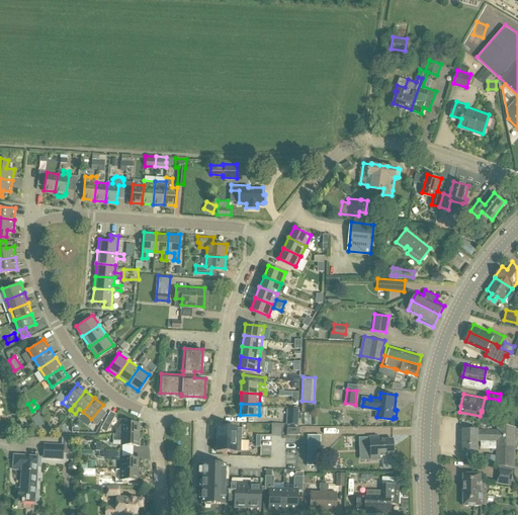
[(298,406),(287,406),(286,421),(297,422),(298,406)]
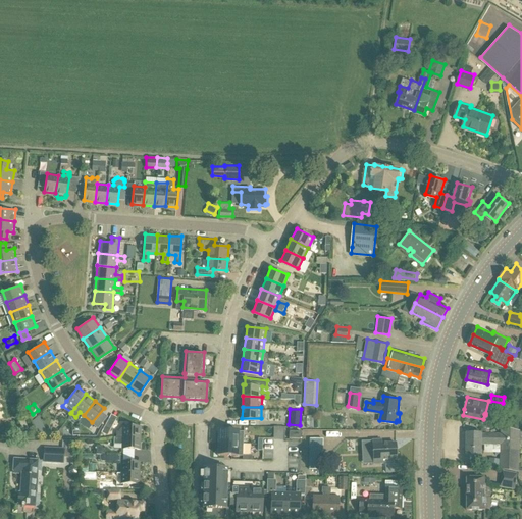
[(45,429),(51,427),(44,410),(38,413),(45,429)]
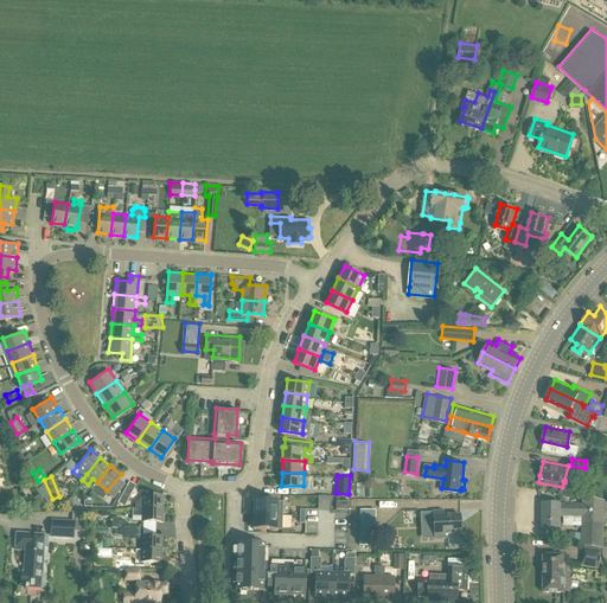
[(48,507),(65,507),(65,501),(52,501),(44,481),(38,486),(48,507)]
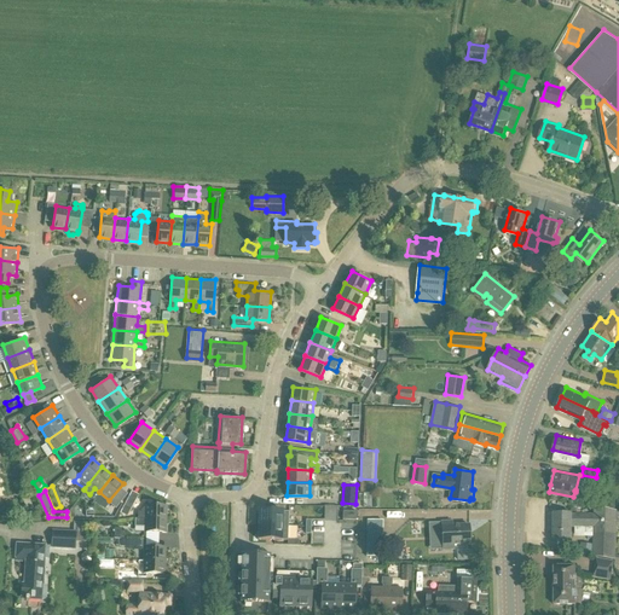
[(129,493),(126,499),(123,504),(131,508),(136,497),(129,493)]
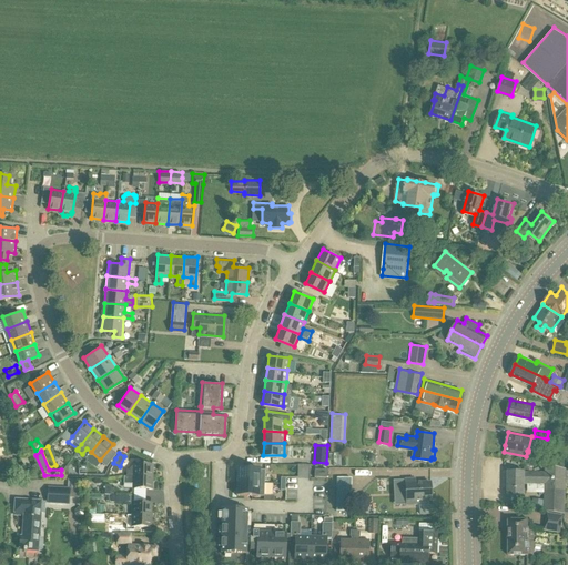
[(127,474),(153,475),(153,462),(133,462),(133,464),(132,464),(130,466),(130,467),(127,467),(127,474)]
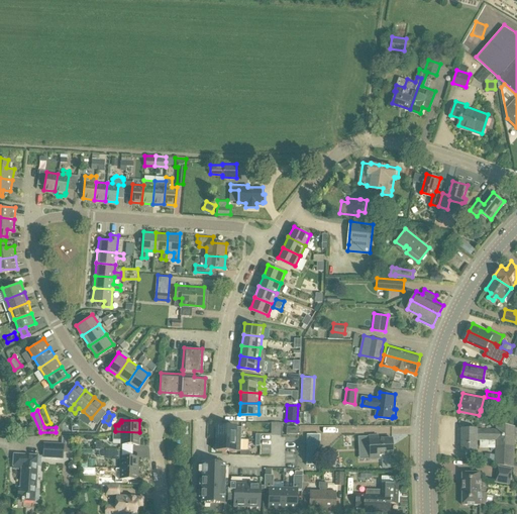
[(497,438),(497,444),(497,463),(514,466),(515,424),(497,421),(497,428),(477,428),(477,427),(463,427),(462,450),(477,450),(477,437),(497,438)]
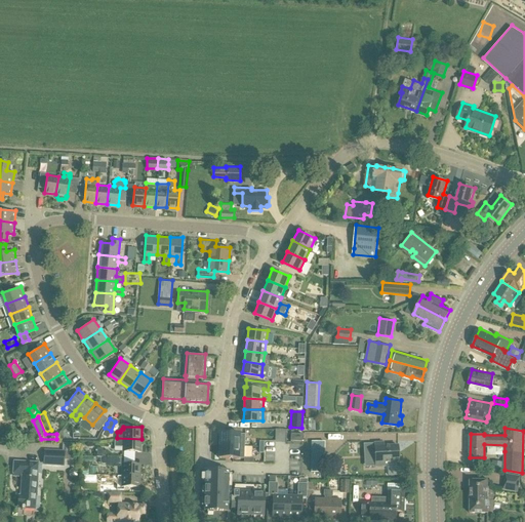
[(216,435),(216,443),(239,444),(240,432),(219,431),(219,435),(216,435)]
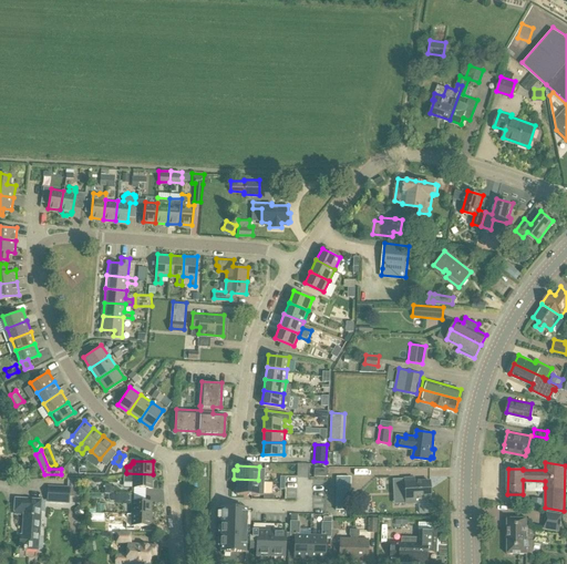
[(152,486),(153,474),(126,473),(124,473),(124,480),(132,481),(132,485),(152,486)]
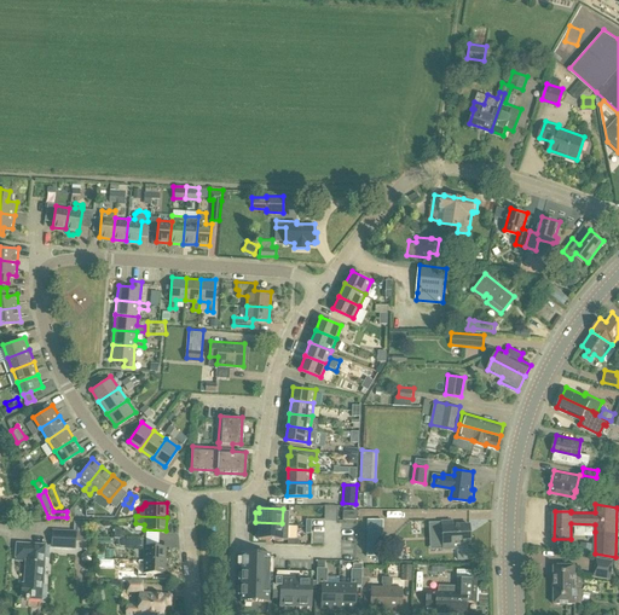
[(365,517),(365,555),(381,555),(381,518),(365,517)]
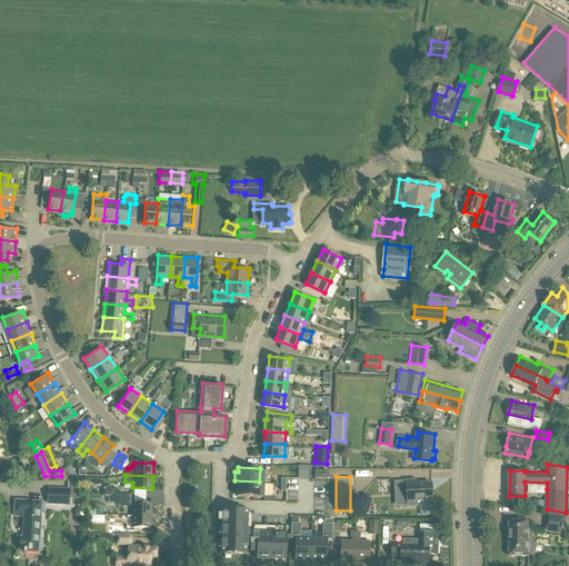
[(416,477),(406,478),(407,504),(417,503),(417,499),(432,498),(431,480),(416,482),(416,477)]
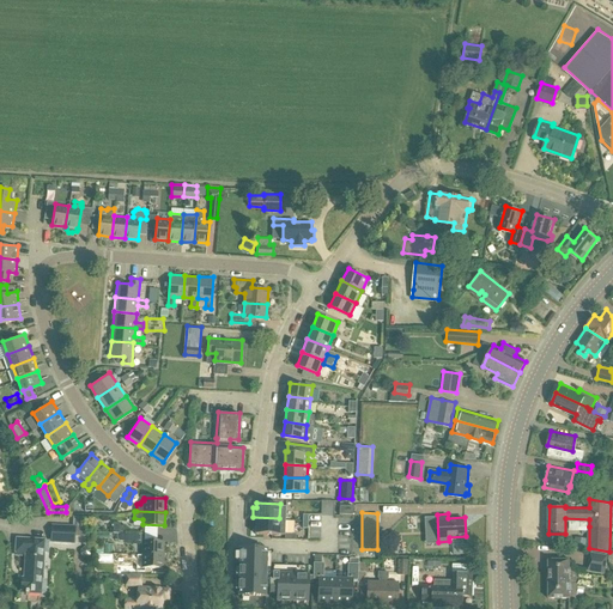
[(253,517),(253,528),(255,528),(255,531),(279,533),(279,518),(253,517)]
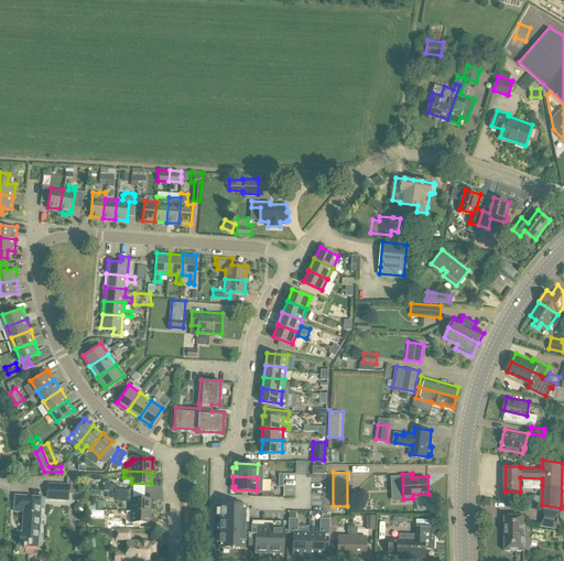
[(105,488),(110,488),(115,488),(116,482),(110,482),(110,479),(105,479),(105,488)]
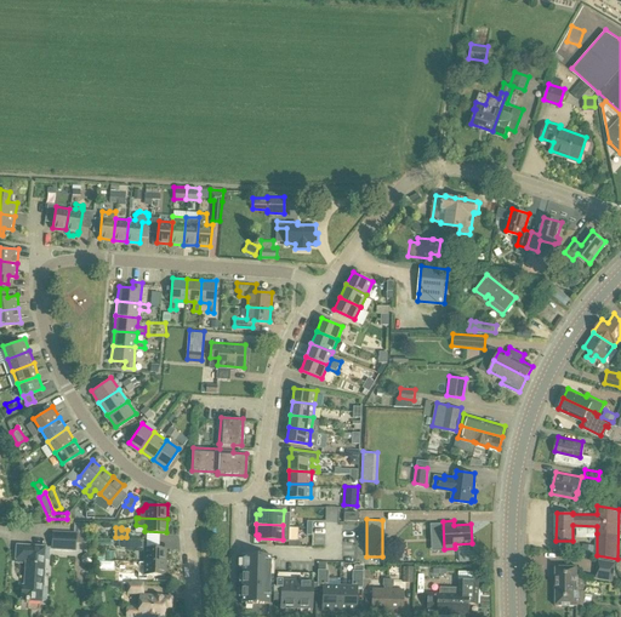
[(87,543),(87,532),(51,530),(50,548),(75,549),(75,543),(87,543)]
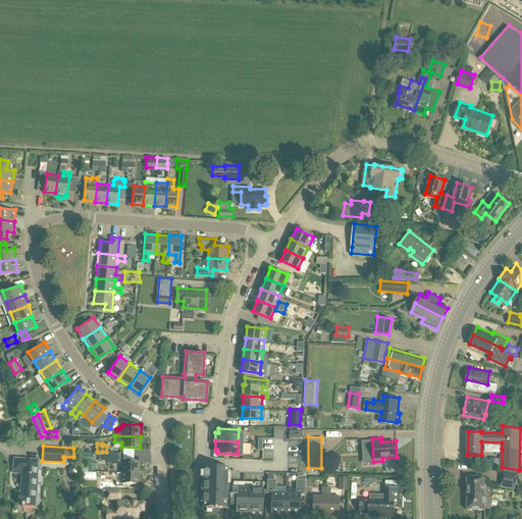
[(119,453),(106,452),(102,452),(101,459),(106,459),(106,460),(118,460),(119,453)]
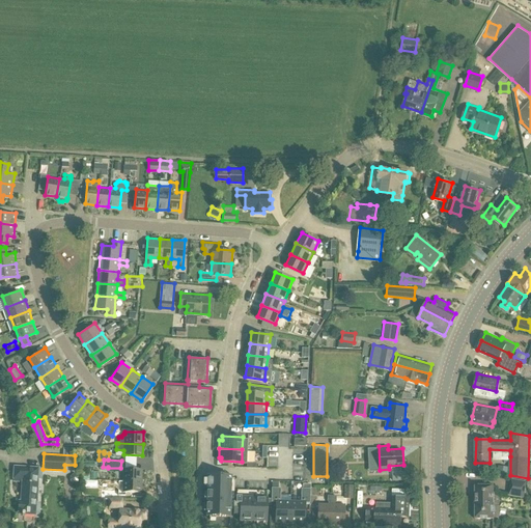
[(15,465),(14,478),(23,479),(22,500),(20,499),(19,508),(21,509),(21,511),(23,511),(22,513),(24,513),(24,511),(38,512),(39,501),(36,500),(37,476),(40,477),(42,467),(15,465)]
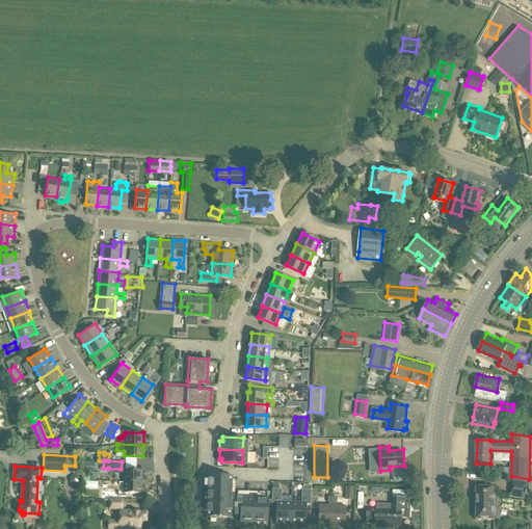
[(124,479),(142,480),(142,469),(124,468),(124,479)]
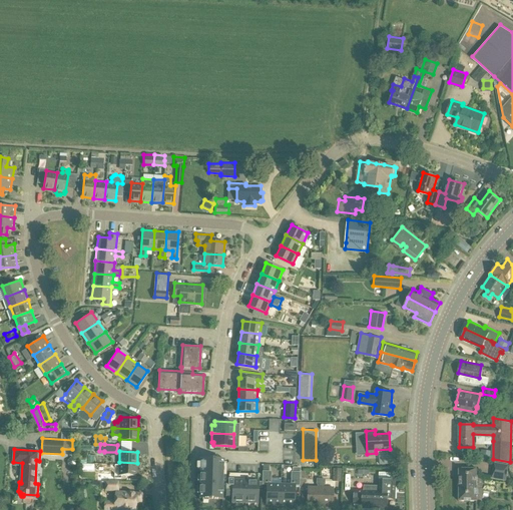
[(200,458),(199,497),(202,497),(202,499),(208,499),(208,497),(210,497),(222,497),(222,491),(223,461),(223,459),(200,458)]
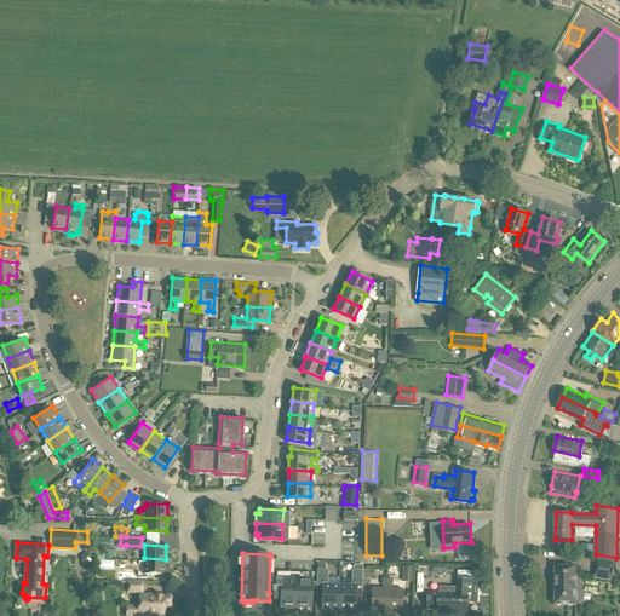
[(593,576),(612,580),(615,560),(597,557),(593,576)]
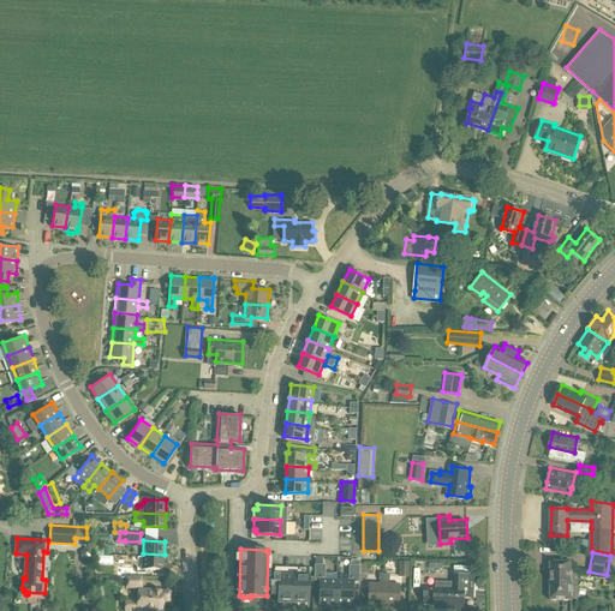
[(165,555),(143,553),(142,567),(163,568),(165,555)]
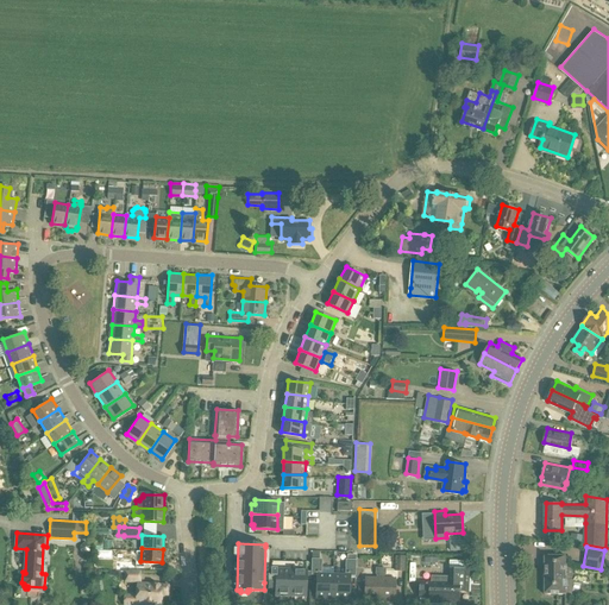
[(545,554),(545,562),(545,592),(566,592),(566,562),(566,554),(545,554)]
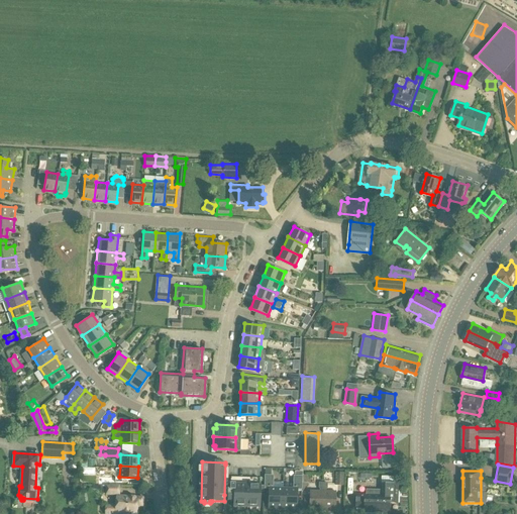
[(265,473),(264,487),(269,487),(269,507),(282,507),(283,486),(273,486),(274,473),(265,473)]
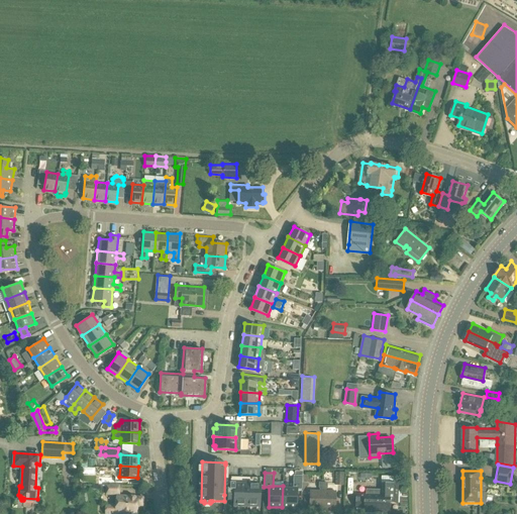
[(283,486),(282,507),(296,508),(297,488),(302,488),(302,474),(293,474),(293,487),(283,486)]
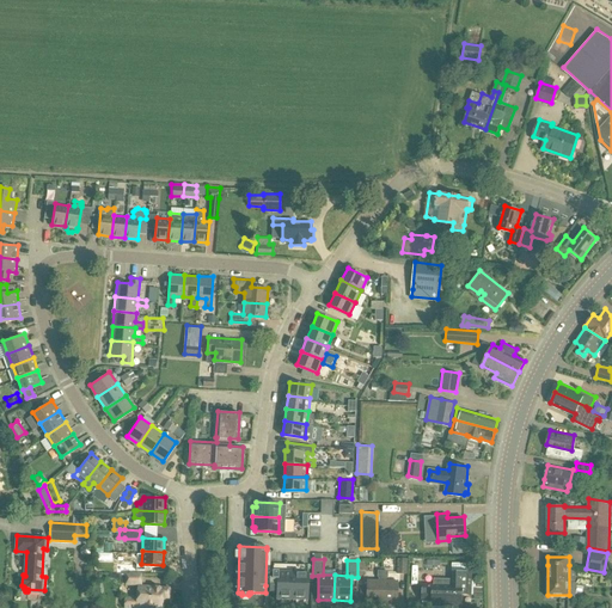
[(381,602),(383,569),(378,569),(378,575),(379,577),(379,578),(367,578),(366,601),(381,602)]
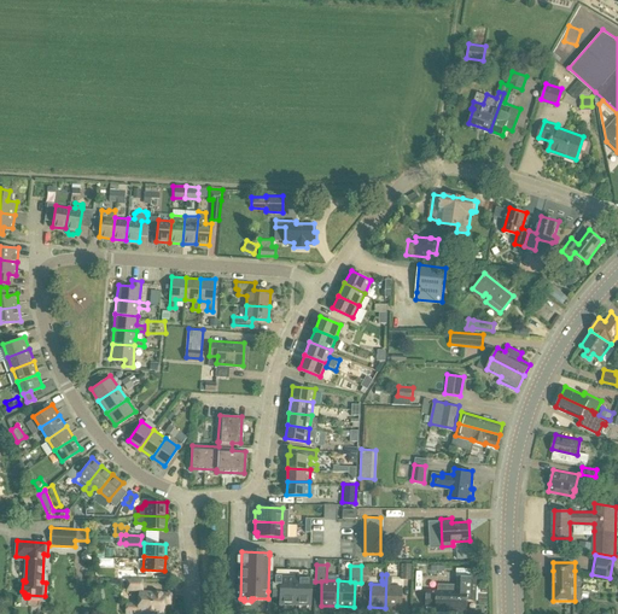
[(391,574),(386,574),(385,608),(401,608),(402,585),(390,585),(390,583),(391,580),(391,574)]
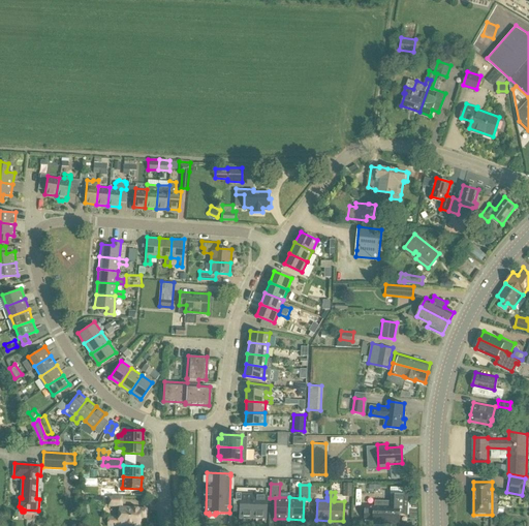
[(232,506),(232,511),(239,511),(239,518),(266,519),(266,495),(239,494),(235,494),(235,497),(232,497),(232,506)]
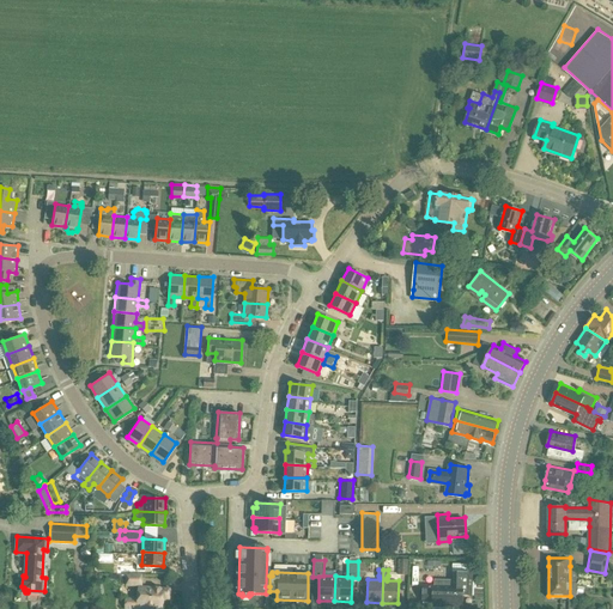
[(434,578),(434,584),(423,584),(422,600),(431,600),(431,604),(461,606),(461,595),(471,595),(472,572),(451,572),(451,579),(434,578)]
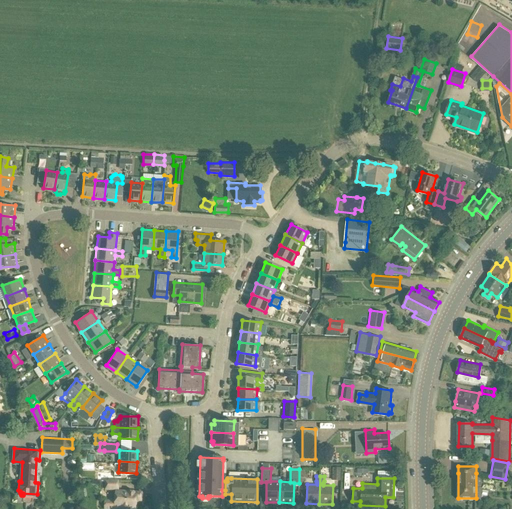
[(116,489),(115,499),(105,499),(105,507),(115,507),(115,505),(134,507),(135,498),(141,498),(142,491),(116,489)]
